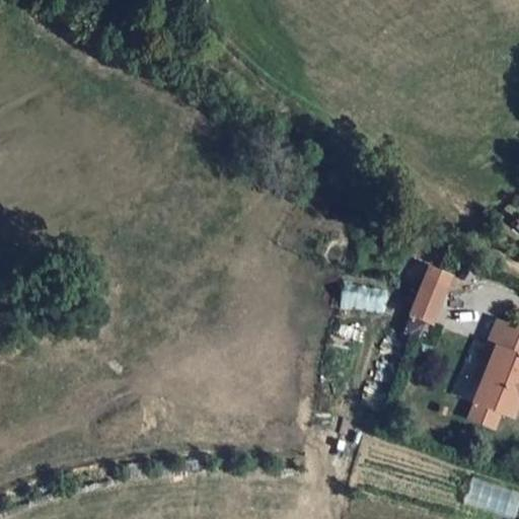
[(428,262),(406,308),(429,317),(449,271),(428,262)]
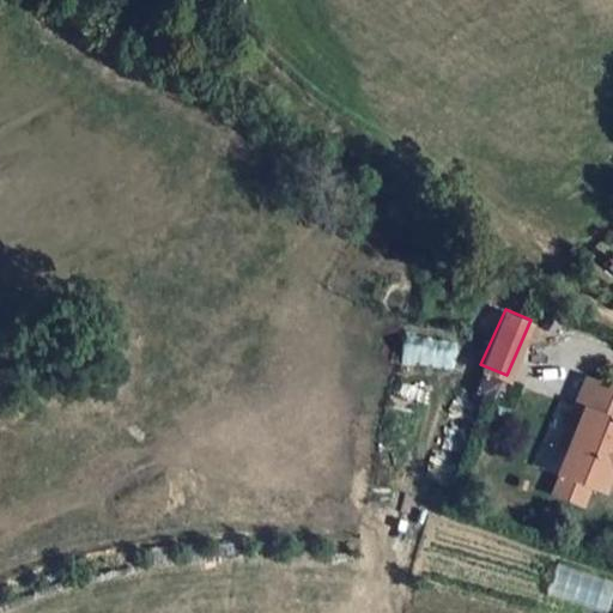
[(612,467),(612,387),(584,375),(572,400),(587,408),(570,448),(558,473),(563,475),(588,486),(604,491),(612,472),(612,467)]
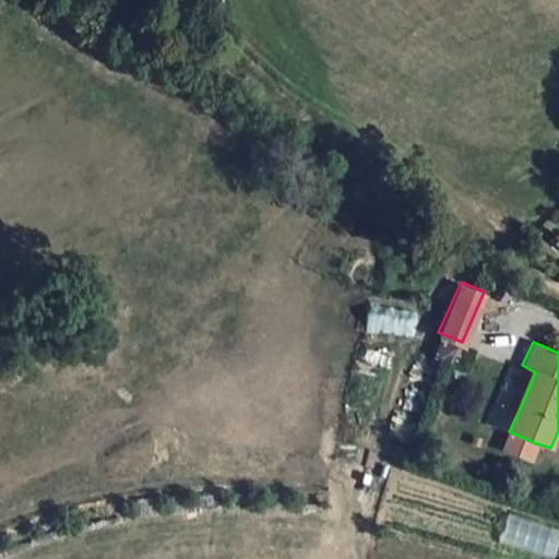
[(439,344),(433,359),(458,368),(463,353),(439,344)]
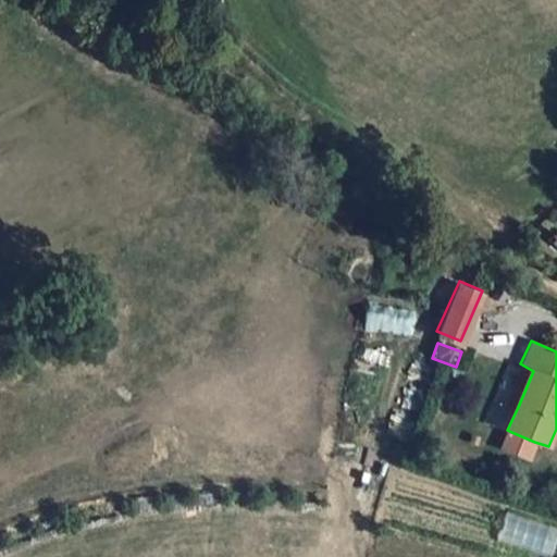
[(504,401),(518,407),(533,371),(520,363),(504,401)]
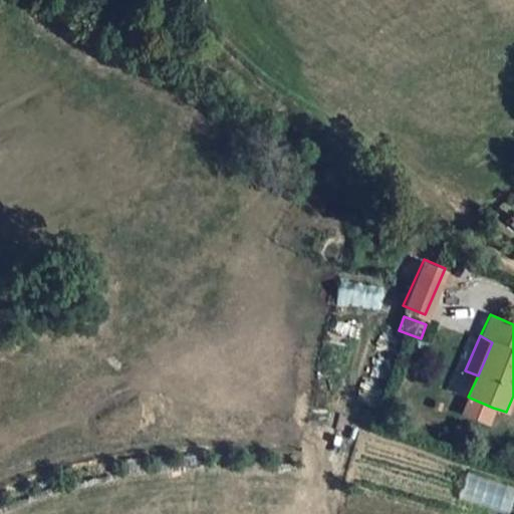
[(493,408),(472,399),(467,414),(487,422),(493,408)]
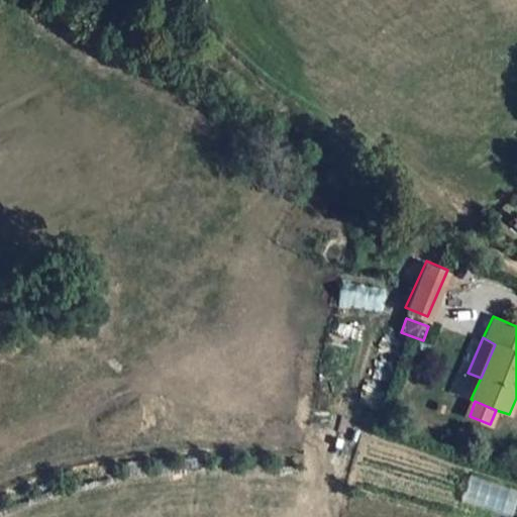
[(471,476),(462,498),(506,513),(514,491),(471,476)]
